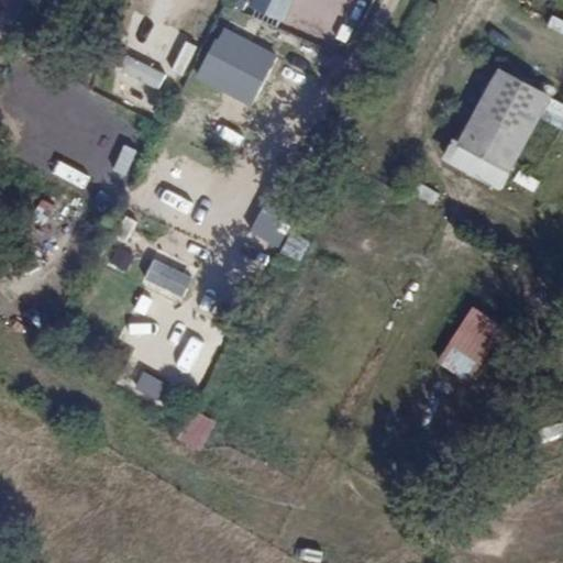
[(252,0),(249,10),(285,21),(290,0),(252,0)]
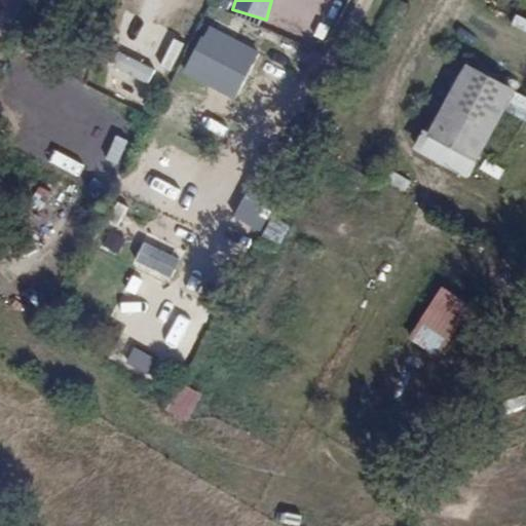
[(417,17),(429,0),(428,0),(412,0),(406,10),(417,17)]
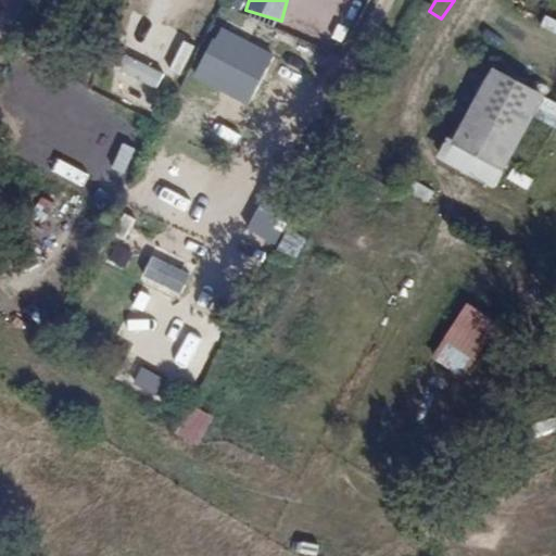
[(555,20),(543,16),(540,28),(555,33),(555,20)]
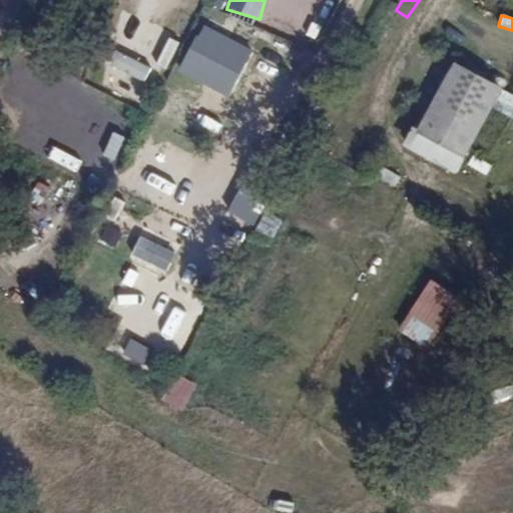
[(207,19),(179,68),(226,96),(254,47),(207,19)]
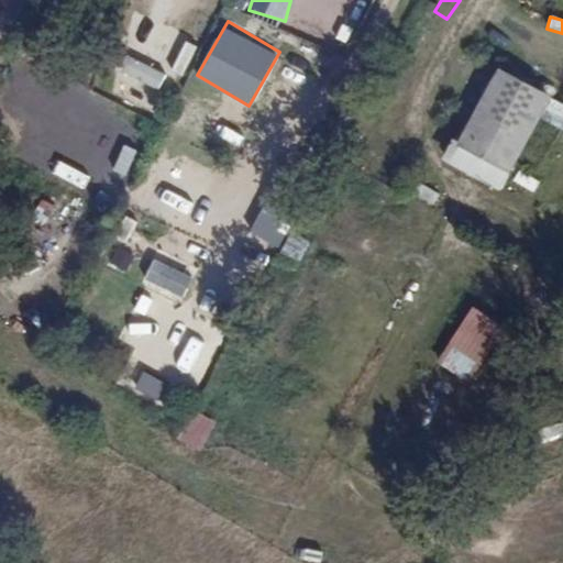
[(562,100),(492,68),(446,165),(503,191),(538,118),(562,129),(562,128),(562,100)]
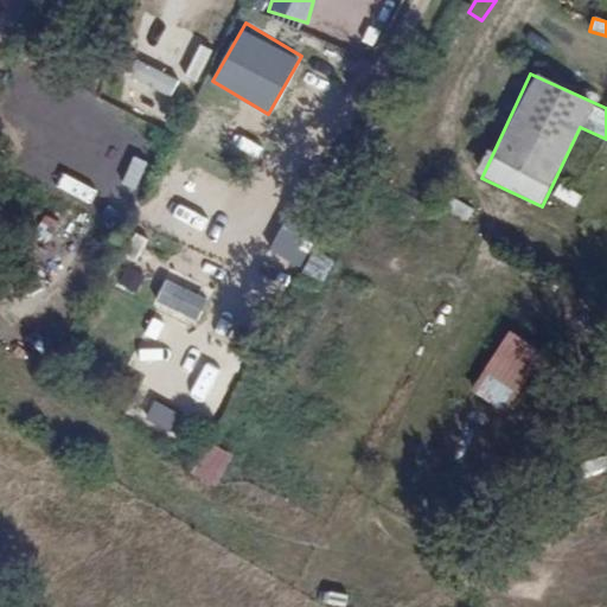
[(299,275),(314,286),(332,262),(315,250),(299,275)]
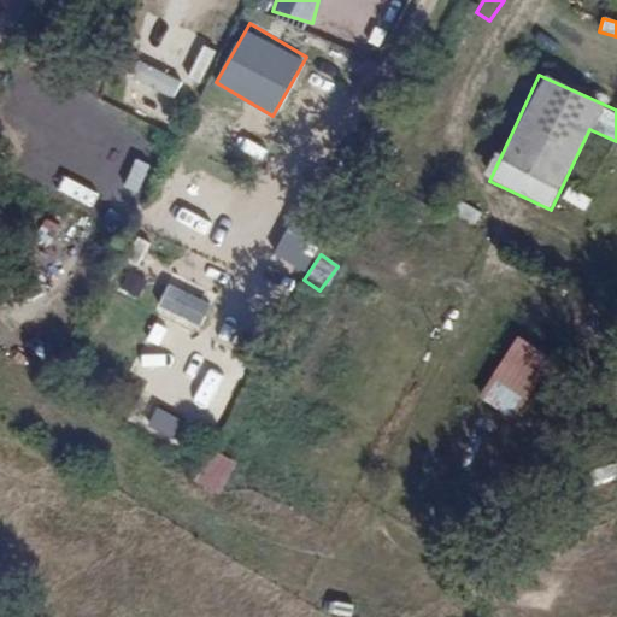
[(156,285),(165,266),(148,257),(139,275),(156,285)]
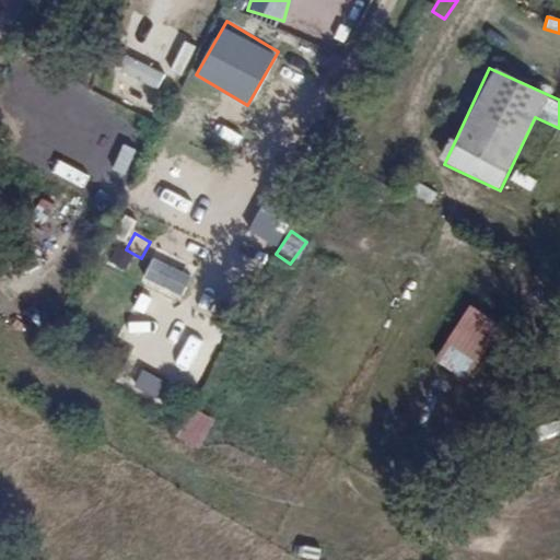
[(126,276),(138,260),(123,249),(111,264),(126,276)]
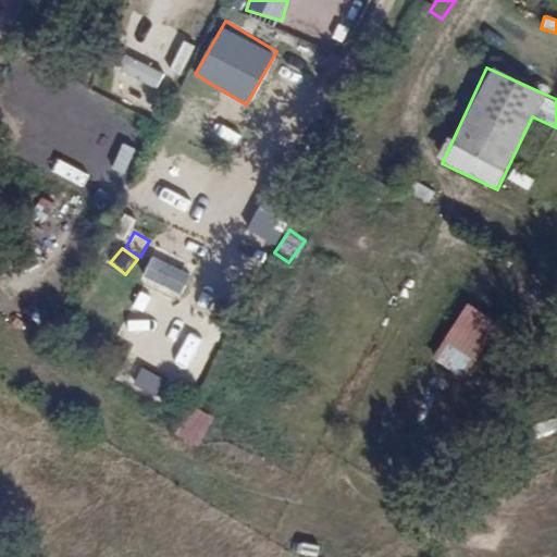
[(138,282),(180,298),(186,281),(146,264),(138,282)]
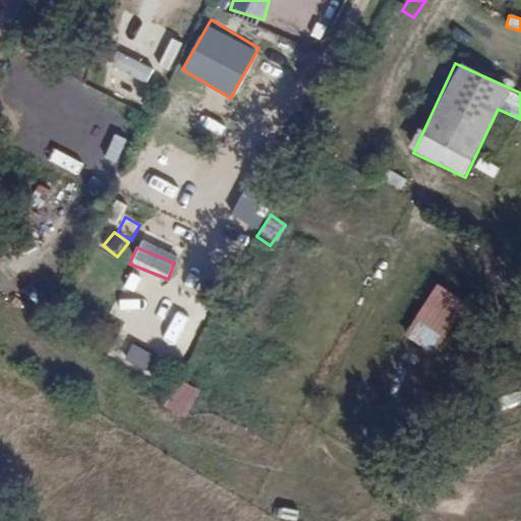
[(436,284),(404,337),(436,356),(468,303),(436,284)]
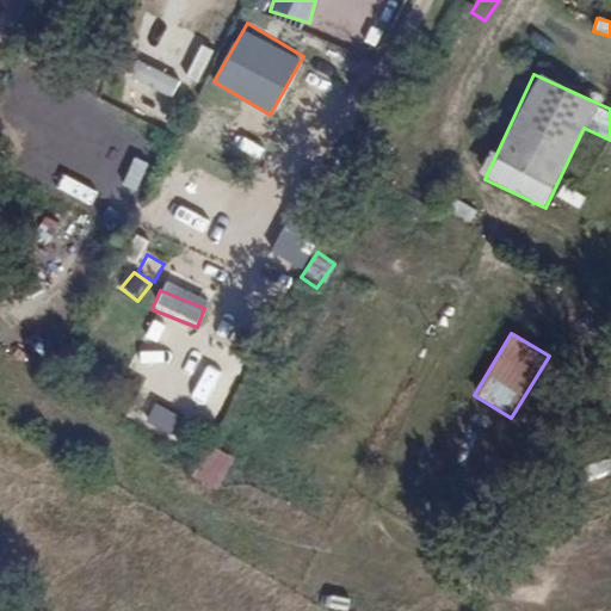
[(173,436),(181,415),(154,403),(146,424),(173,436)]
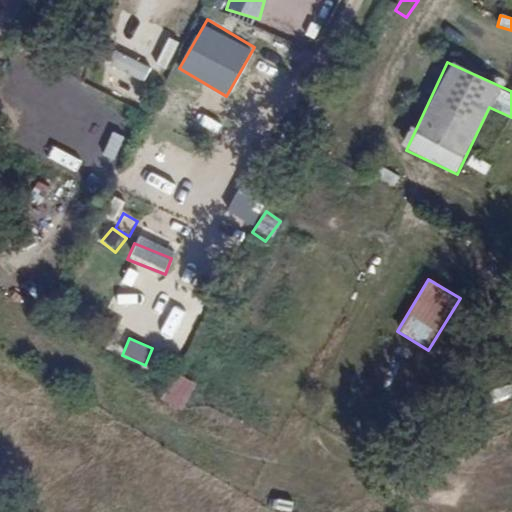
[(173,374),(161,402),(182,411),(194,383),(173,374)]
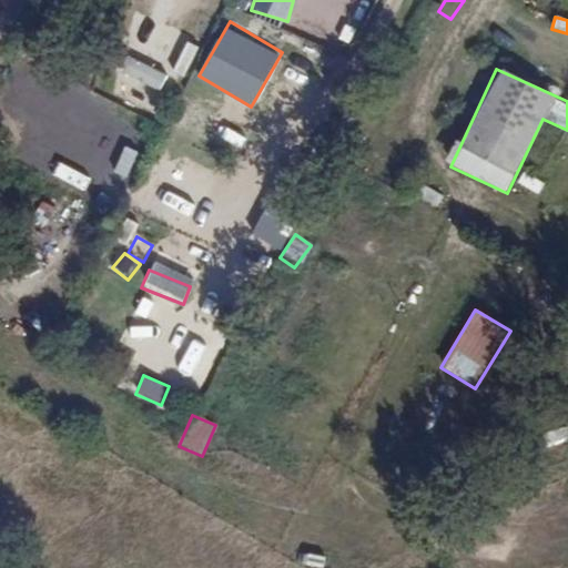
[(547,447),(567,439),(567,433),(566,426),(543,434),(547,447)]
